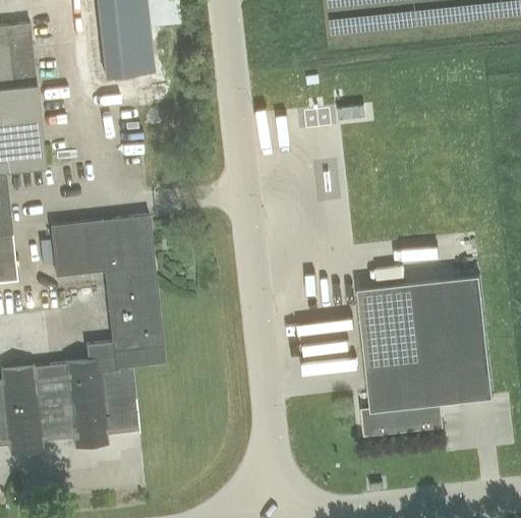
[(155,73),(147,0),(96,0),(105,79),(155,73)]
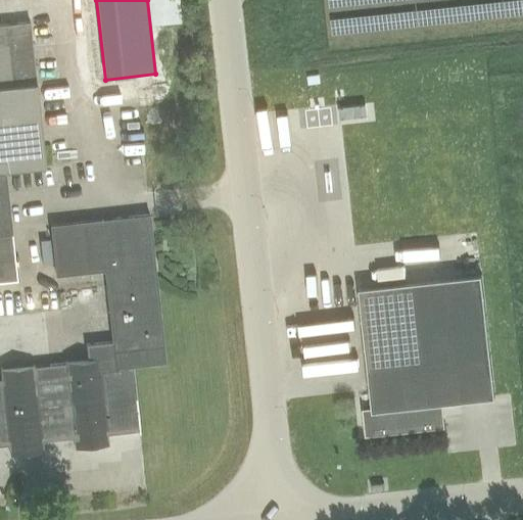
[(5,173),(47,169),(31,26),(0,29),(0,285),(17,284),(5,173)]
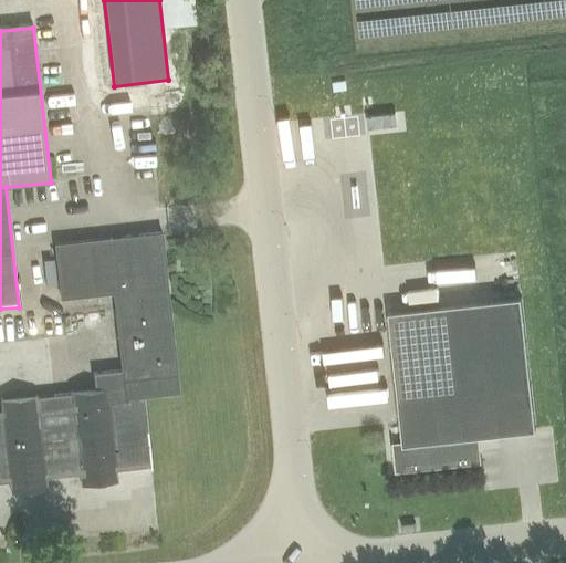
[(396,116),(367,120),(368,132),(397,129),(396,116)]
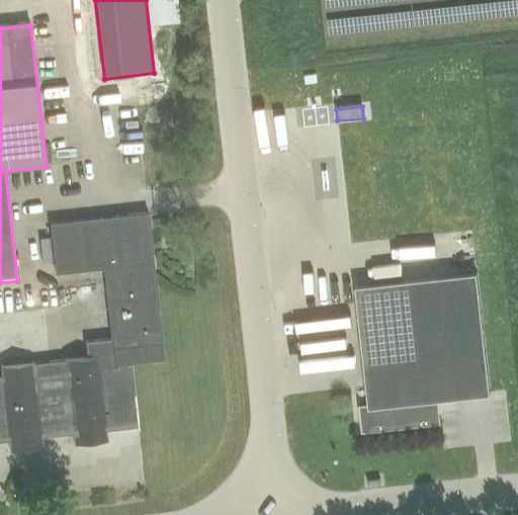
[(163,362),(148,216),(52,226),(57,277),(105,272),(112,341),(86,344),(88,360),(1,369),(2,379),(0,379),(0,443),(9,443),(10,453),(44,451),(42,439),(74,436),(75,446),(108,443),(107,432),(138,429),(132,365),(163,362)]
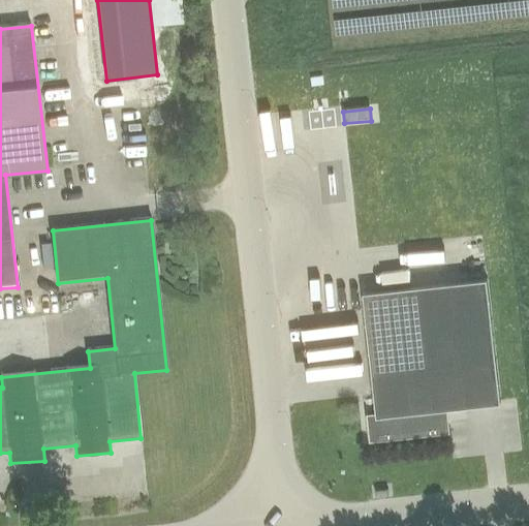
[(487,281),(364,295),(376,415),(367,416),(369,442),(447,434),(445,411),(501,405),(487,281)]
